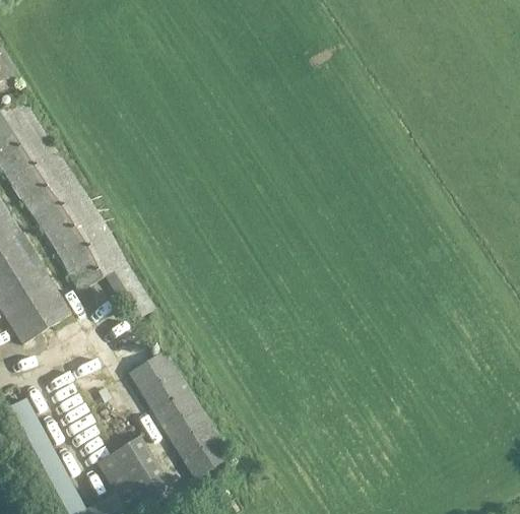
[(0,77),(9,73),(0,58),(0,77)]
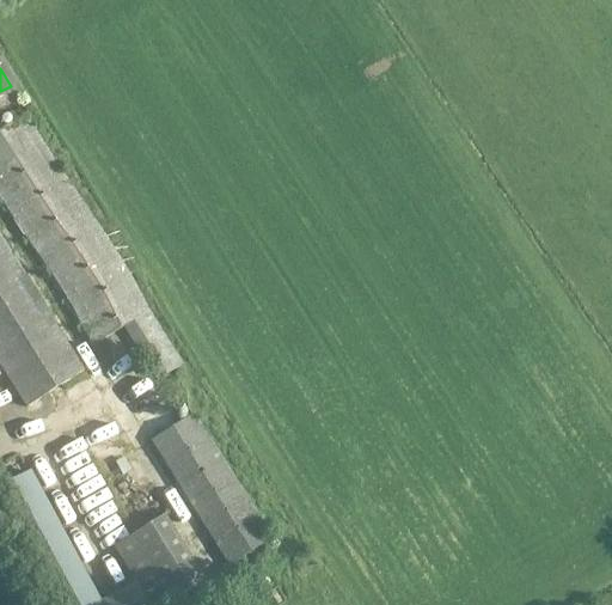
[(28,111),(0,128),(0,194),(92,342),(151,305),(46,138),(44,139),(28,111)]
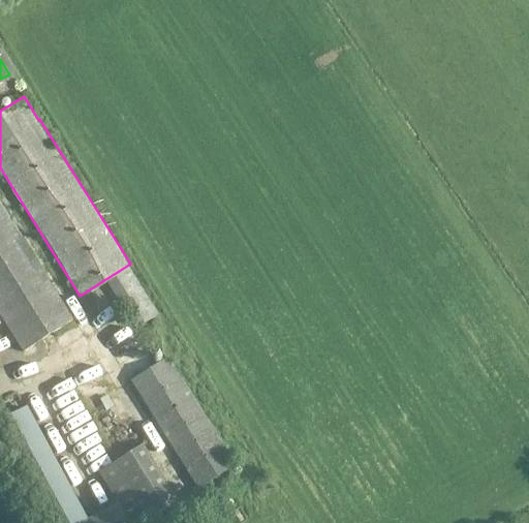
[(0,313),(22,348),(73,317),(0,200),(0,313)]
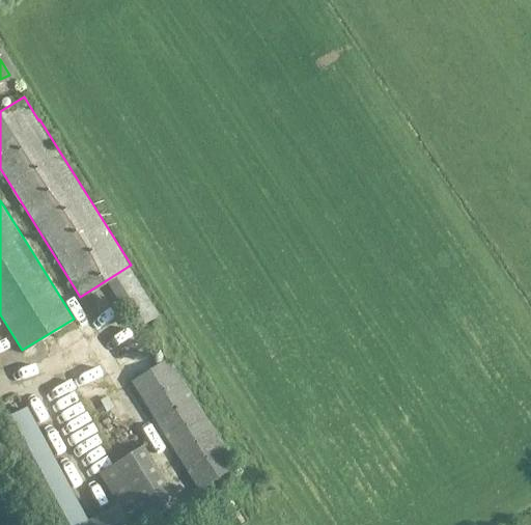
[(55,360),(64,354),(57,343),(39,356),(46,366),(36,372),(45,384),(63,371),(55,360)]
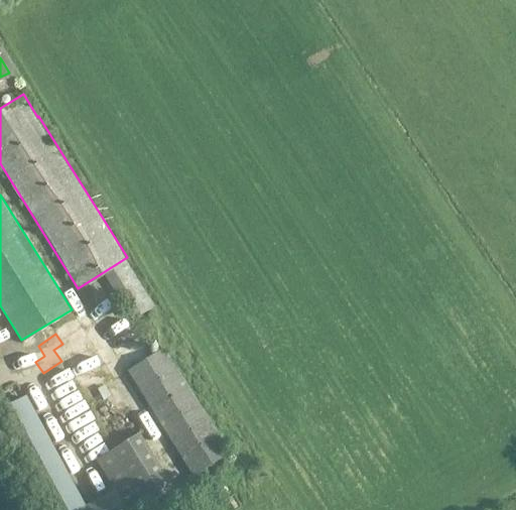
[(194,474),(230,451),(164,345),(127,368),(194,474)]
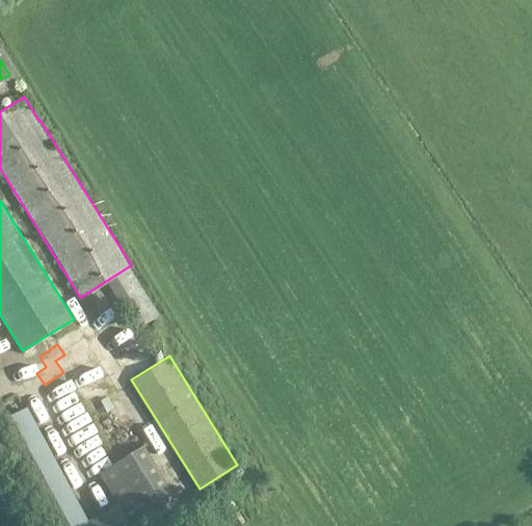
[(70,373),(47,383),(63,425),(64,424),(76,452),(98,443),(70,373)]
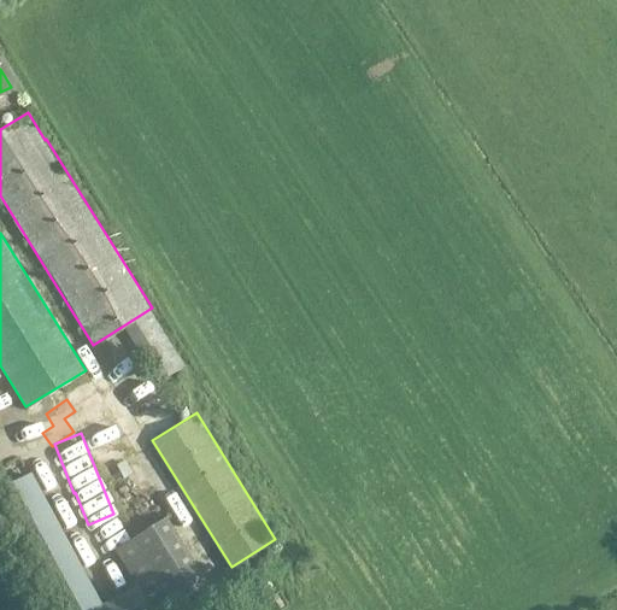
[(30,471),(0,487),(0,505),(56,609),(148,609),(135,585),(101,603),(30,471)]
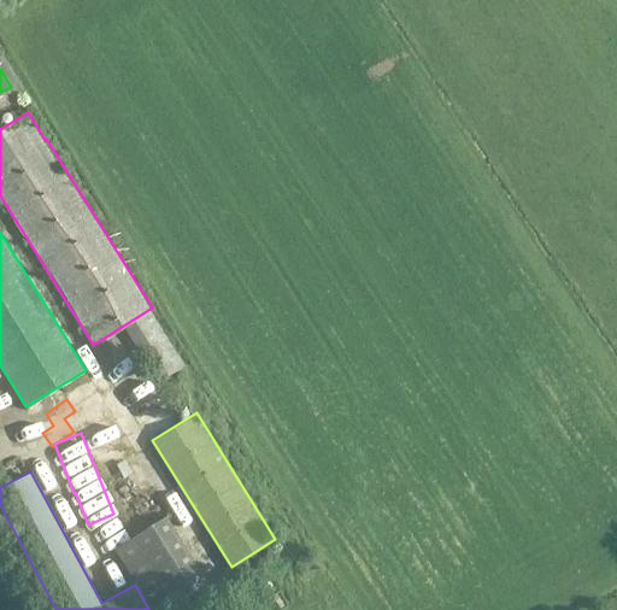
[(52,473),(41,477),(70,532),(81,527),(52,473)]
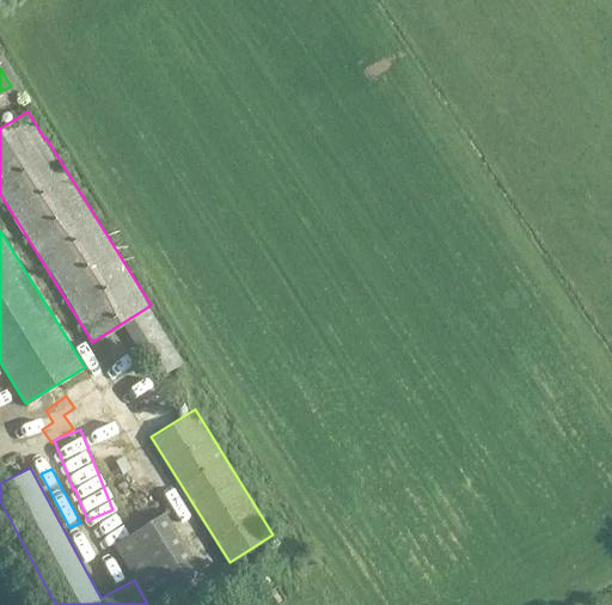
[(101,539),(123,525),(115,512),(92,525),(101,539)]
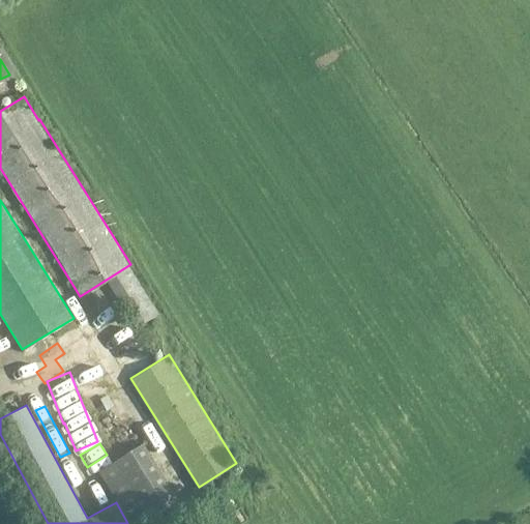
[(131,523),(137,523),(179,500),(143,443),(98,470),(131,523)]
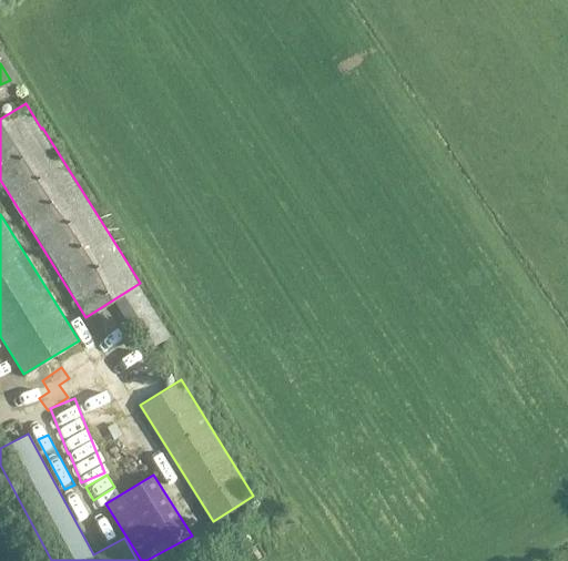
[(262,507),(233,518),(245,547),(273,536),(262,507)]
